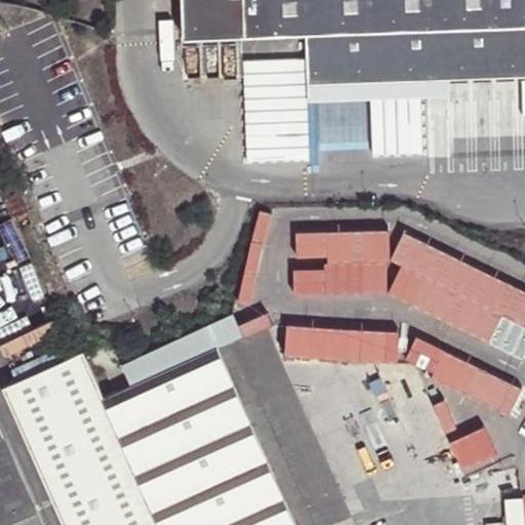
[(524,75),(524,0),(180,0),(183,35),(306,31),(307,82),(524,75)]
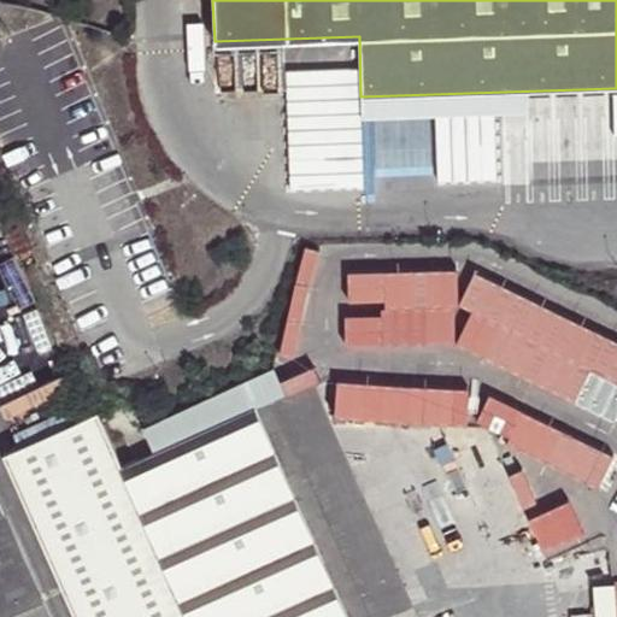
[(306,248),(281,338),(295,342),(319,253),(306,248)]
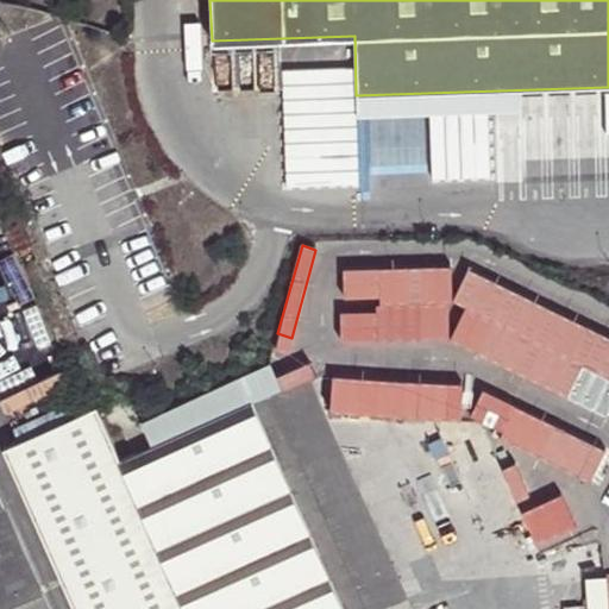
[(353,250),(349,280),(384,286),(382,300),(346,294),(340,322),(444,341),(447,318),(457,269),(353,250)]
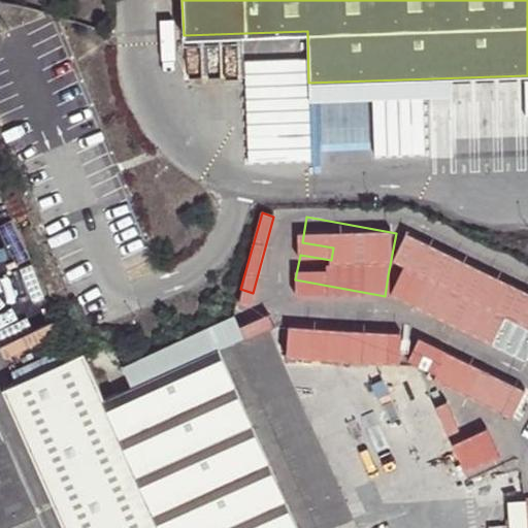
[(388,275),(385,296),(527,351),(527,297),(399,248),(388,275)]
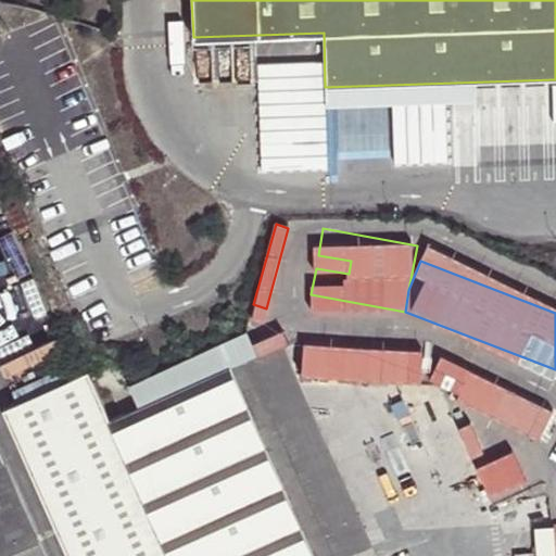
[(276,320),(247,333),(257,358),(287,348),(286,346),(287,345),(276,320)]
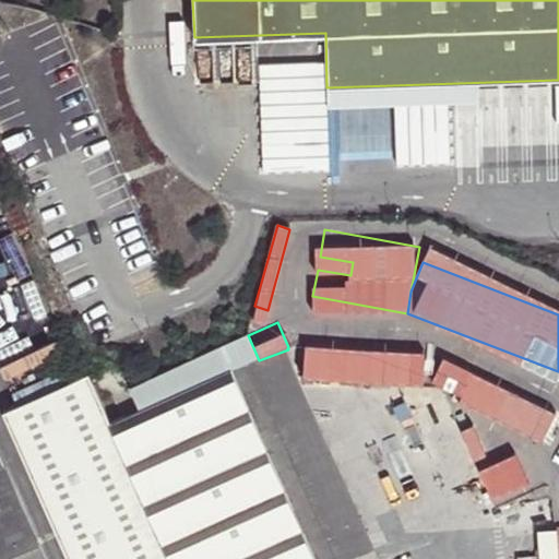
[(306,342),(304,379),(426,385),(429,347),(306,340),(306,342)]
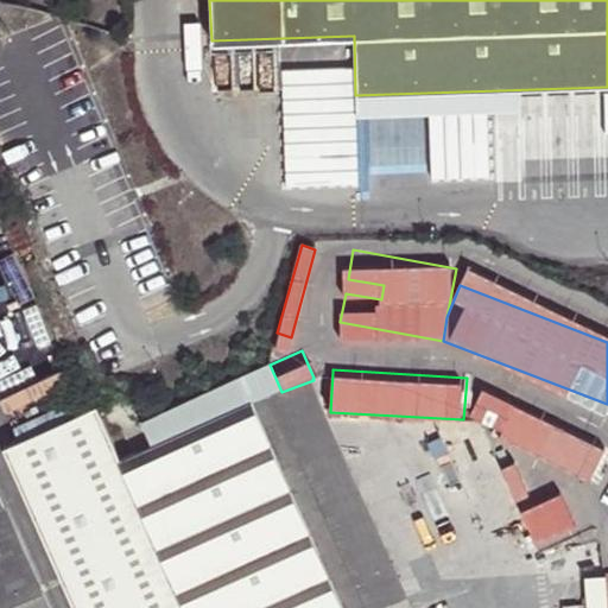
[(282,392),(254,404),(343,607),(396,607),(393,603),(406,597),(314,380),(282,392)]
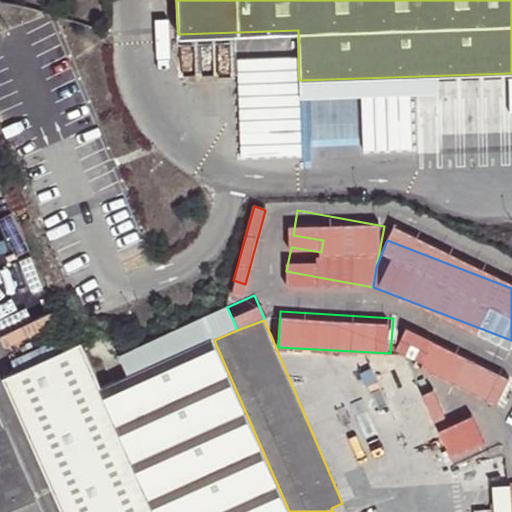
[(510,381),(405,329),(398,343),(423,355),(418,366),(498,406),(510,381)]
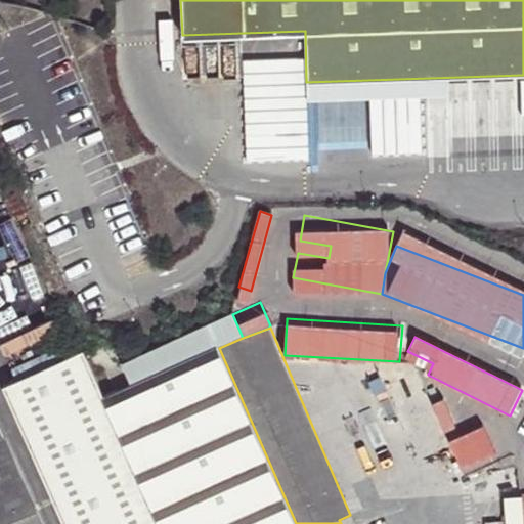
[(100,398),(78,356),(0,388),(0,390),(62,523),(296,523),(219,348),(217,346),(100,398)]
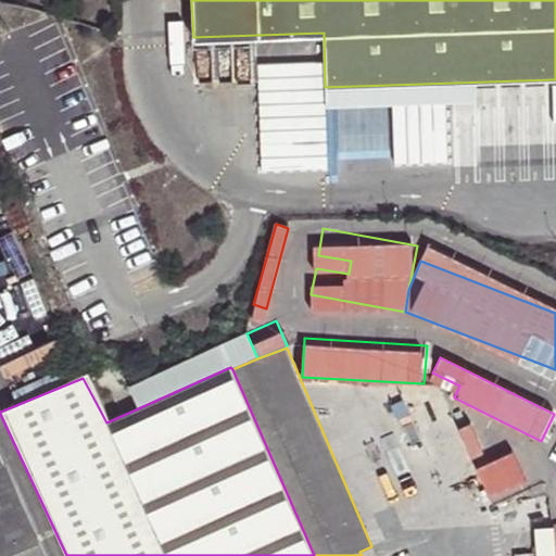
[(458,424),(469,449),(481,443),(470,418),(458,424)]
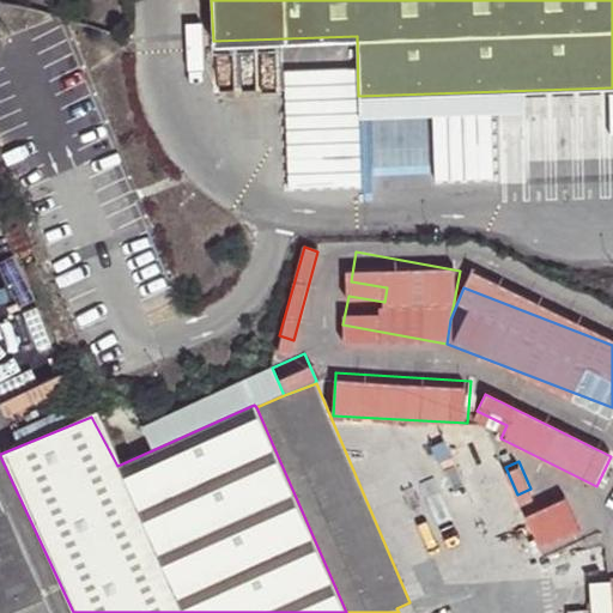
[(0,612),(47,612),(0,505),(0,612)]
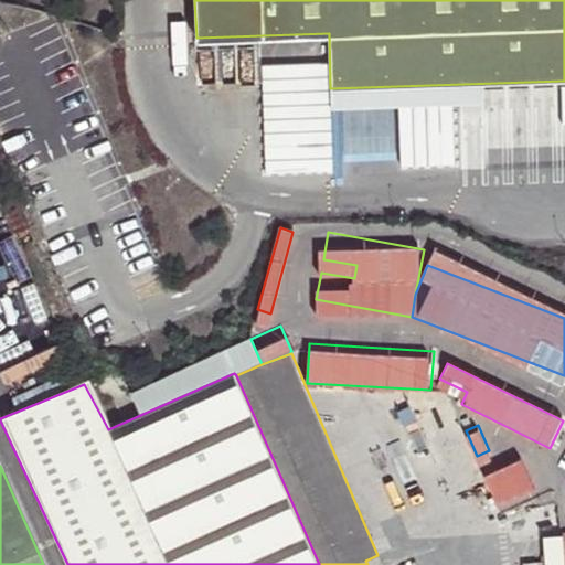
[(493,493),(502,513),(533,501),(523,480),(493,493)]
